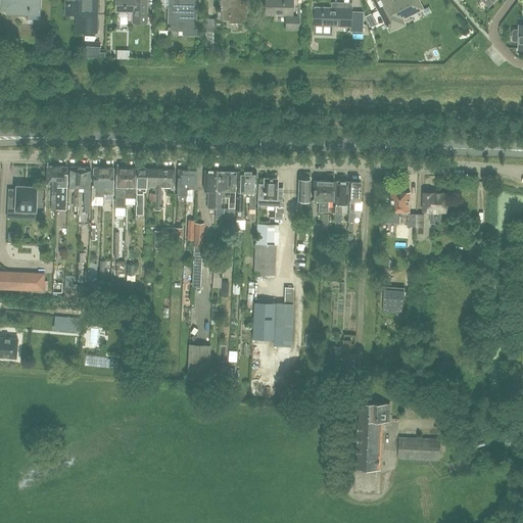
[(39,19),(39,0),(0,0),(0,10),(6,10),(6,14),(27,14),(27,18),(39,19)]
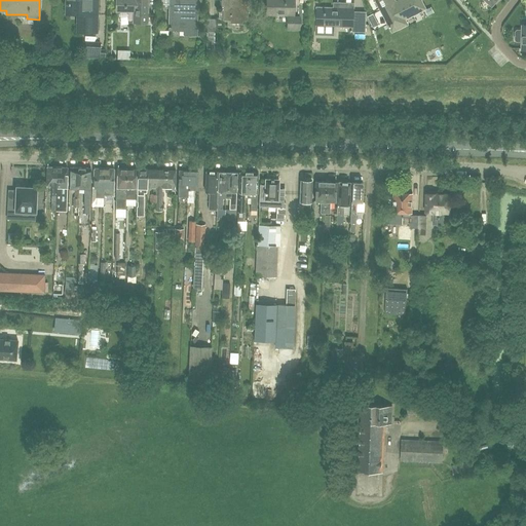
[(97,33),(97,0),(66,0),(67,14),(78,14),(78,33),(97,33)]
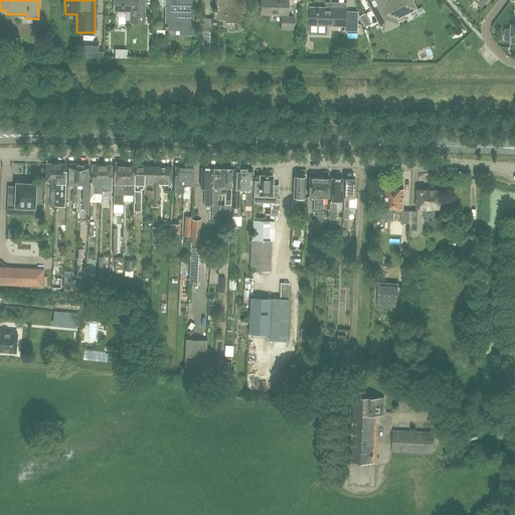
[(145,23),(145,0),(114,0),(114,12),(131,12),(130,22),(145,23)]
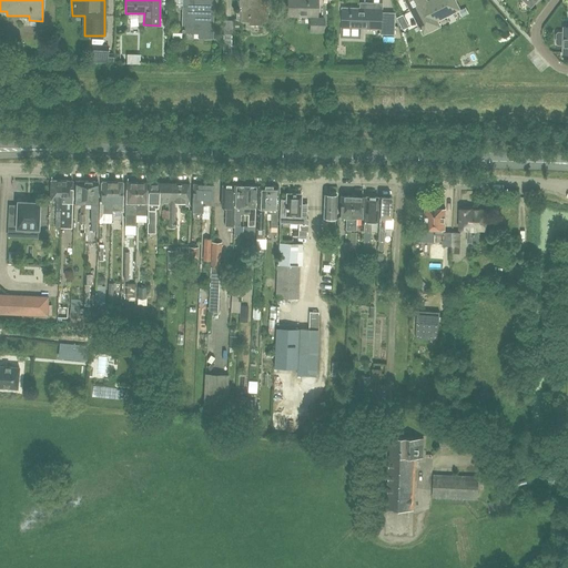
[(213,39),(213,0),(182,0),(182,31),(198,31),(198,39),(213,39)]
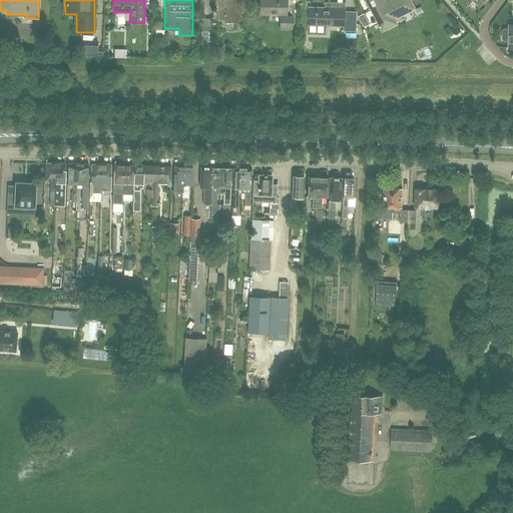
[(241,21),(241,0),(215,0),(215,11),(217,11),(217,20),(241,21)]
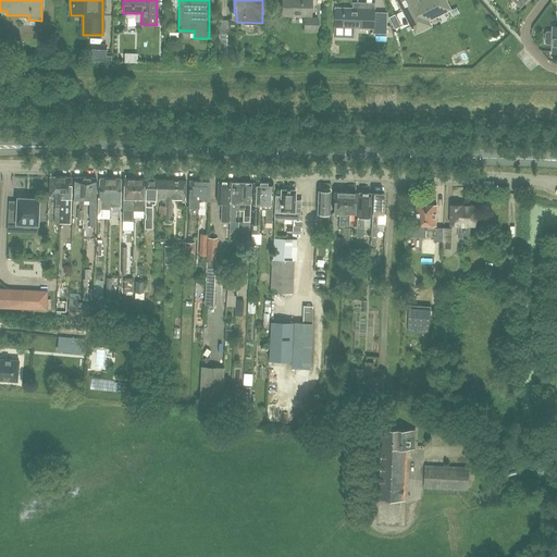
[(317,32),(317,20),(311,20),(311,0),(282,0),(282,16),(305,16),(304,32),(317,32)]
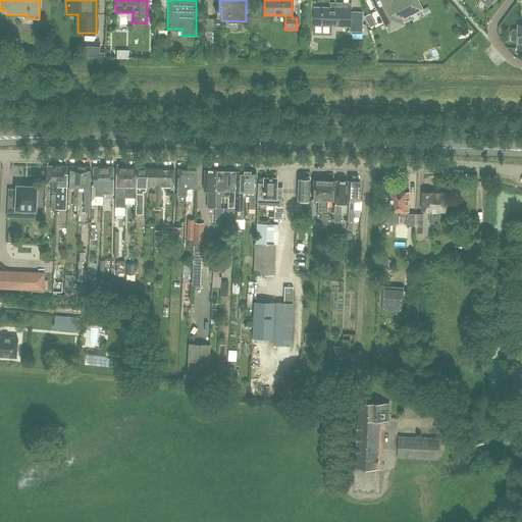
[(402,19),(422,9),(417,0),(398,0),(393,3),(390,0),(373,0),(389,33),(404,24),(402,19)]
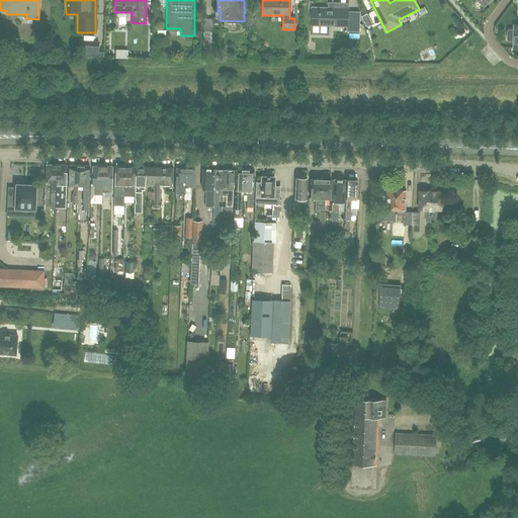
[(348,26),(349,3),(333,3),(333,9),(313,8),(312,25),(348,26)]
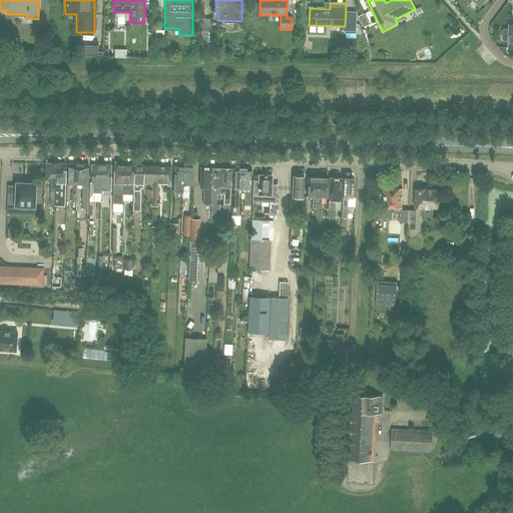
[(421,7),(415,9),(418,16),(424,13),(421,7)]
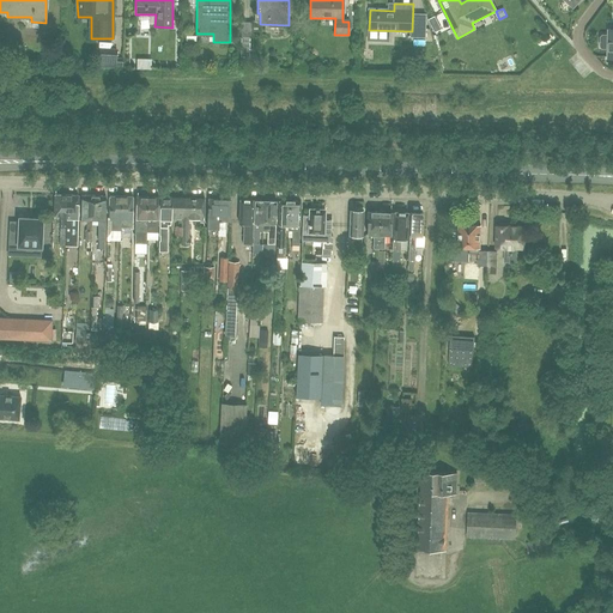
[(610,49),(608,59),(612,58),(612,29),(610,30),(610,35),(602,35),(601,36),(600,47),(602,49),(610,49)]
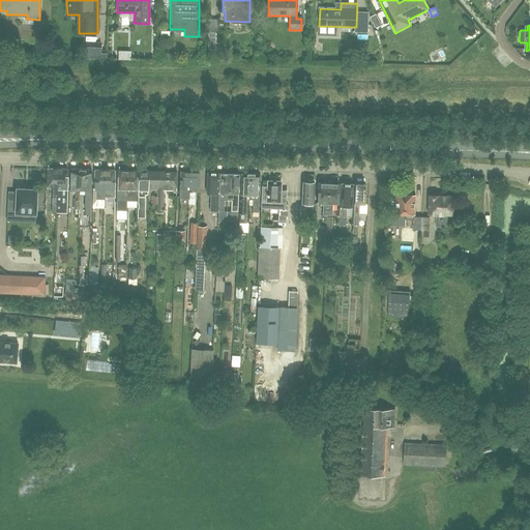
[(102,58),(102,51),(104,43),(87,42),(86,57),(102,58)]
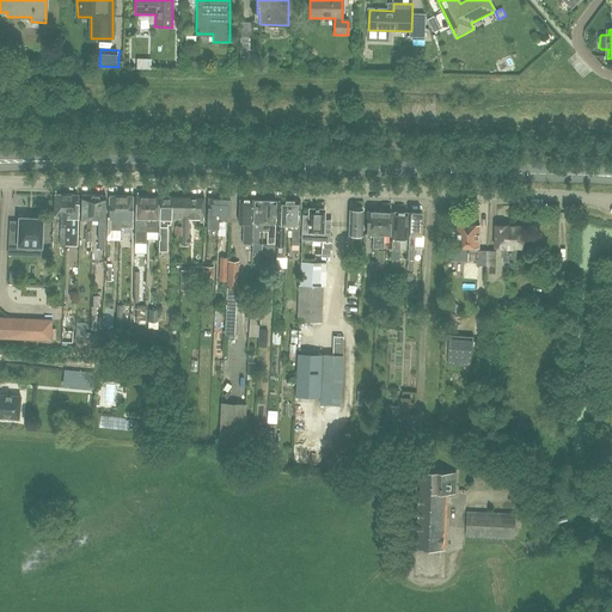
[(66,230),(66,195),(54,195),(54,218),(60,218),(60,245),(65,245),(65,230),(66,230)]
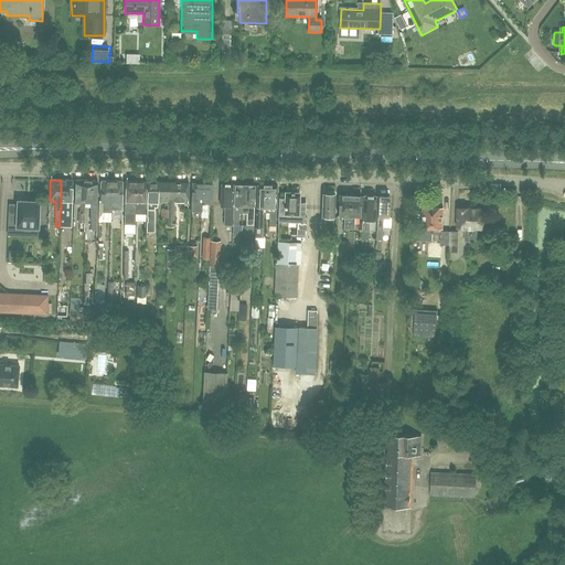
[(72,180),(61,180),(61,212),(60,212),(60,226),(65,226),(65,217),(71,217),(71,201),(72,180)]
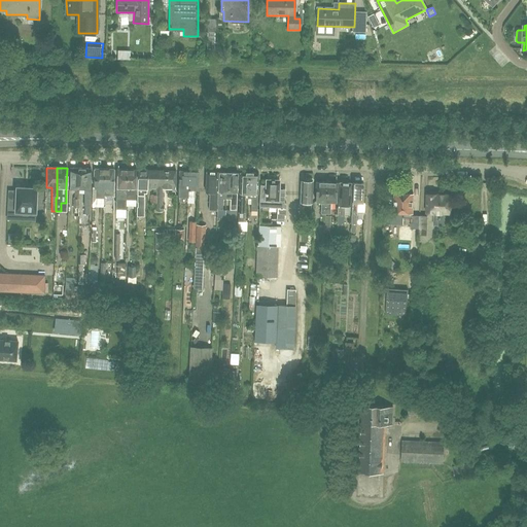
[(78,217),(78,208),(78,188),(79,188),(79,180),(80,180),(80,169),(70,169),(69,188),(74,188),(74,200),(73,200),(73,210),(74,210),(74,217),(78,217)]
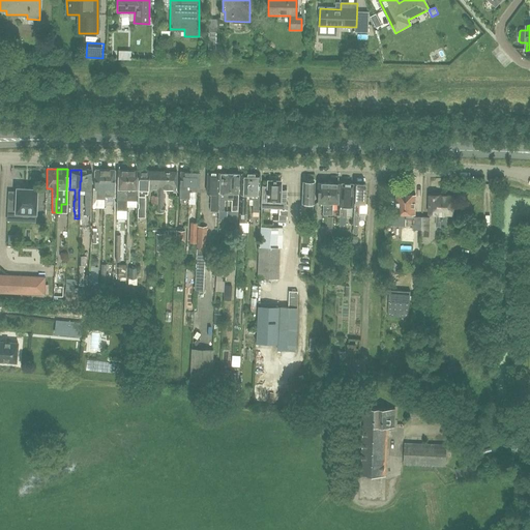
[(91,170),(81,170),(81,181),(80,181),(80,189),(85,189),(85,208),(90,208),(91,190),(91,189),(91,170)]
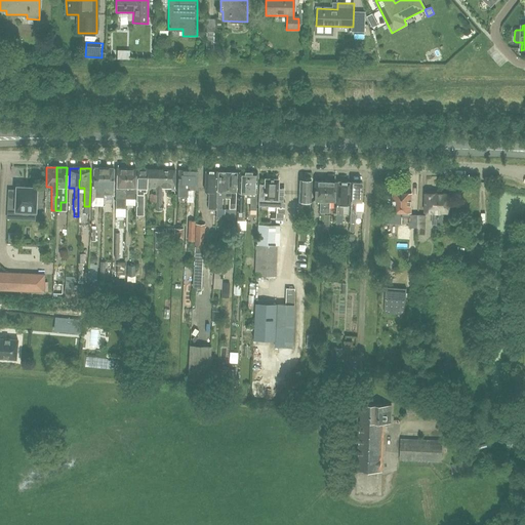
[(126,187),(126,169),(117,168),(117,187),(116,199),(116,209),(125,209),(126,199),(126,187)]
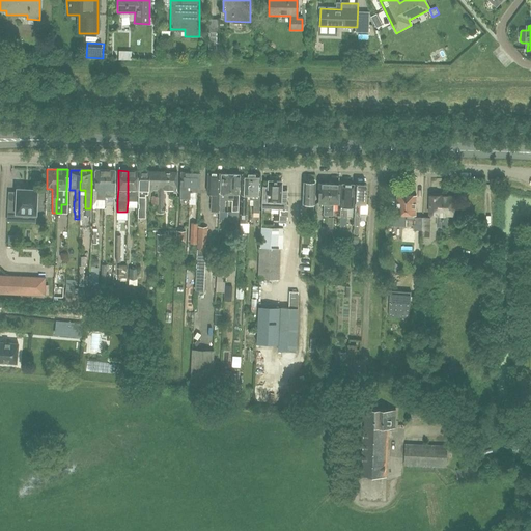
[(105,171),(94,171),(94,189),(96,190),(96,199),(104,199),(104,197),(105,171)]
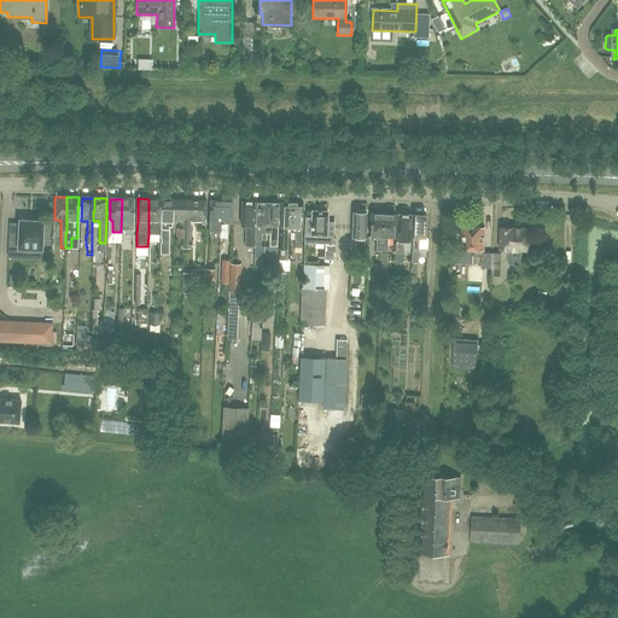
[(133,229),(133,199),(122,199),(121,229),(133,229)]
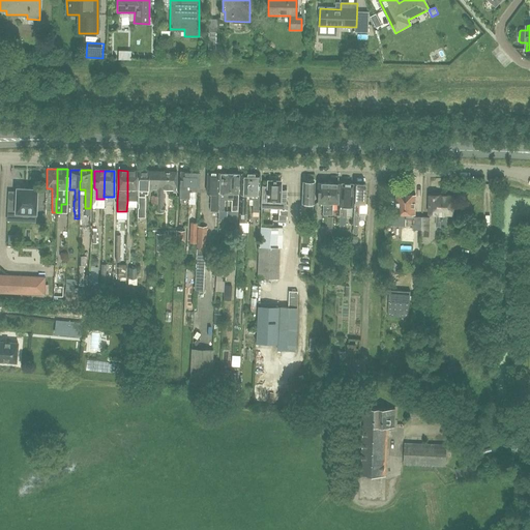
[(127,171),(127,188),(127,201),(137,202),(138,171),(127,171)]
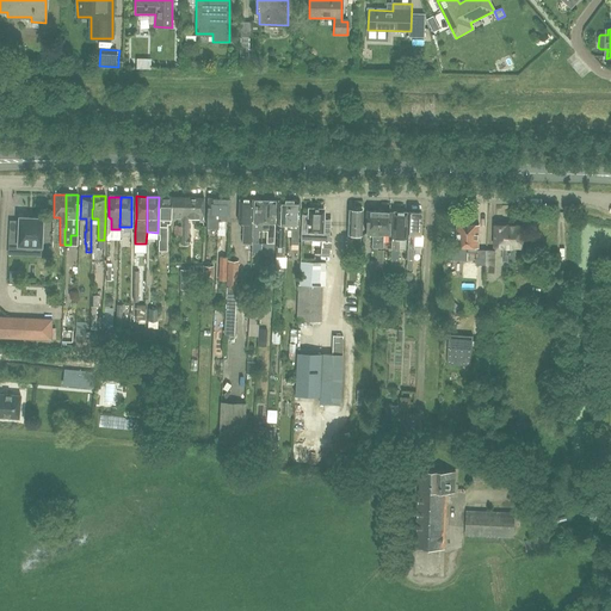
[(171,197),(160,197),(159,218),(160,218),(159,240),(160,240),(160,246),(161,248),(167,248),(167,224),(170,226),(171,220),(171,197)]
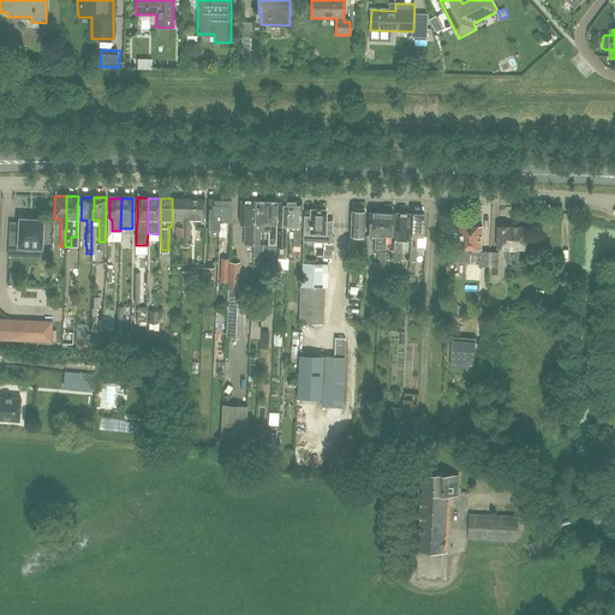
[(172,198),(172,221),(179,221),(179,225),(183,225),(184,199),(172,198)]
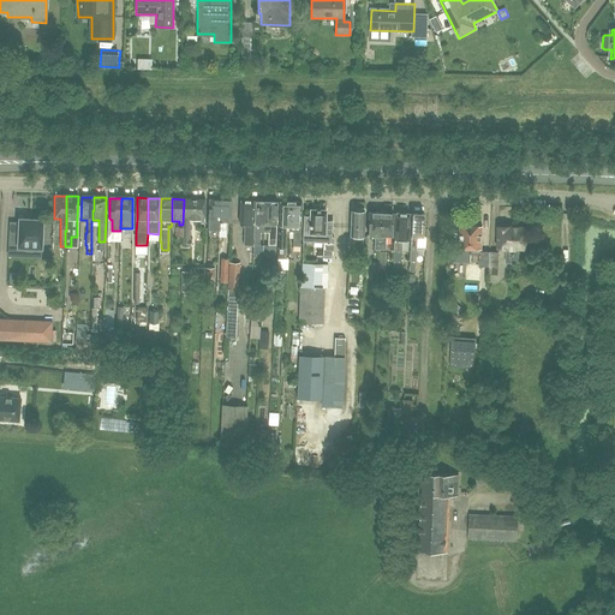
[(183,225),(183,228),(183,237),(183,248),(189,248),(189,221),(201,221),(201,225),(204,225),(206,199),(184,199),(183,225)]
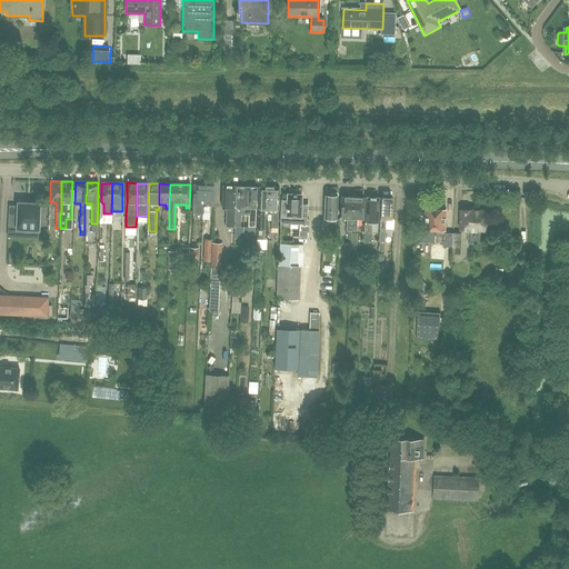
[(205,185),(193,185),(192,213),(202,213),(202,220),(205,185)]
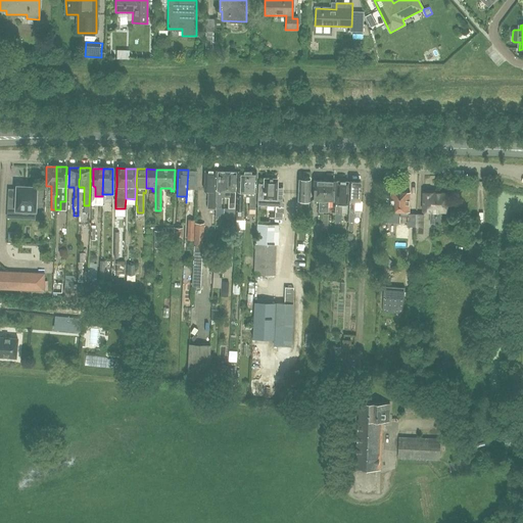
[(197,171),(188,170),(186,202),(192,202),(193,195),(192,195),(192,188),(196,188),(197,171)]
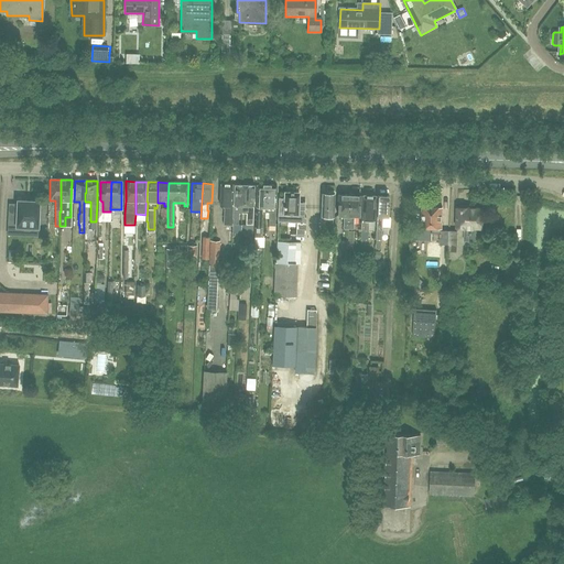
[(231,206),(232,184),(221,184),(220,206),(226,206),(225,224),(232,224),(234,206),(231,206)]
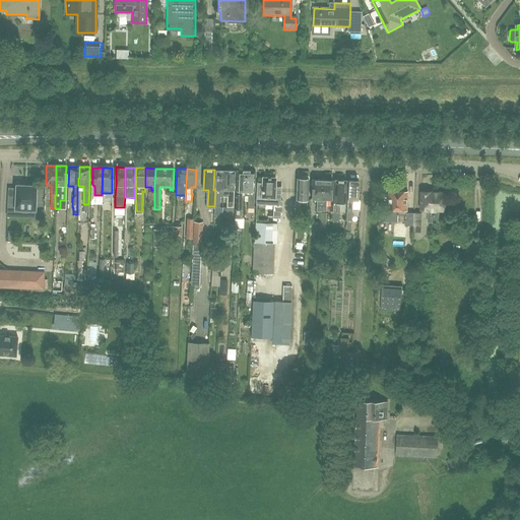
[(224,171),(216,170),(215,190),(214,206),(218,206),(219,197),(223,197),(224,171)]
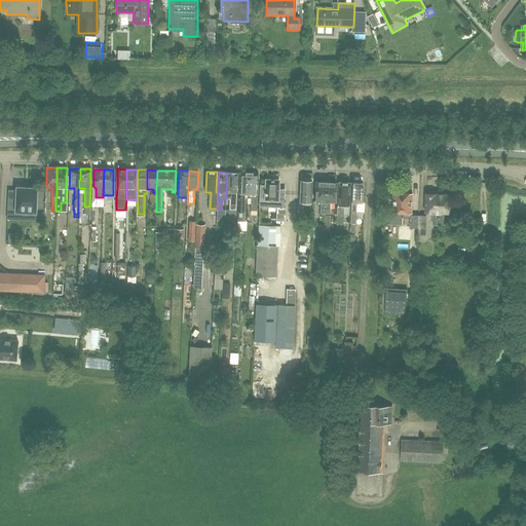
[(237,173),(227,173),(226,199),(230,199),(230,210),(235,210),(237,173)]
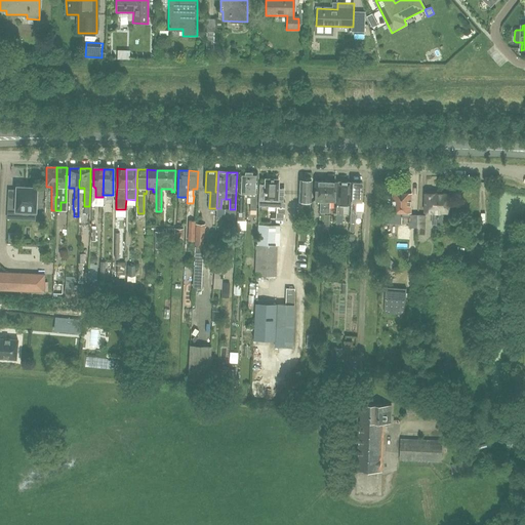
[(248,172),(247,172),(239,172),(238,220),(242,221),(243,193),(246,193),(246,198),(247,198),(248,172)]
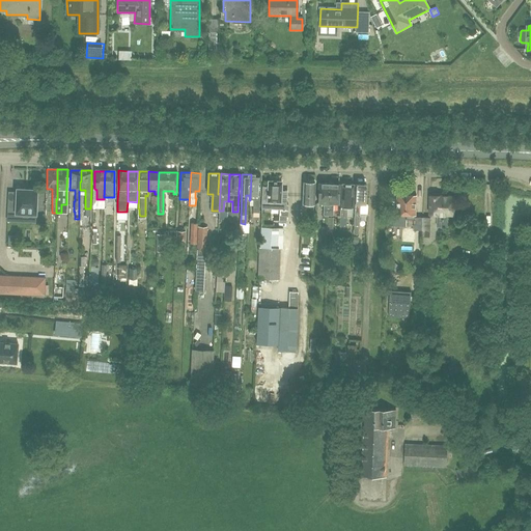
[(260,174),(251,174),(250,200),(253,200),(253,213),(259,213),(260,174)]
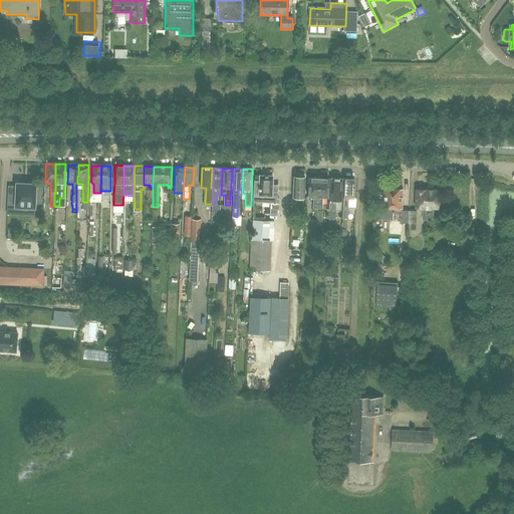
[(272,185),(273,176),(259,175),(259,181),(254,181),(253,201),(253,202),(254,202),(254,201),(263,202),(263,195),(271,196),(270,213),(269,213),(269,214),(278,215),(279,199),(277,198),(278,185),(272,185)]
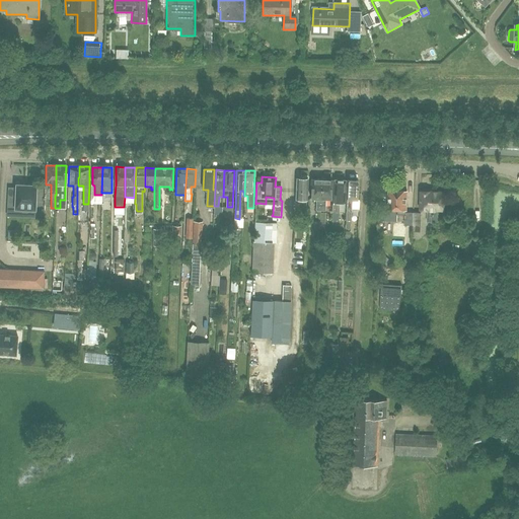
[(306,199),(307,178),(296,177),(295,210),(300,210),(300,199),(306,199)]
